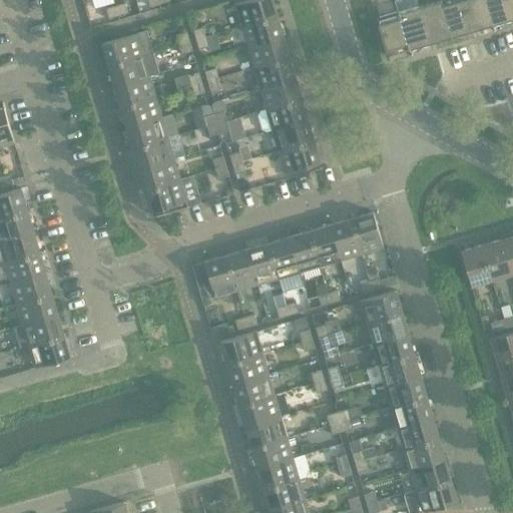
[(250,0),(235,4),(242,26),(278,16),(273,0),(250,0)]
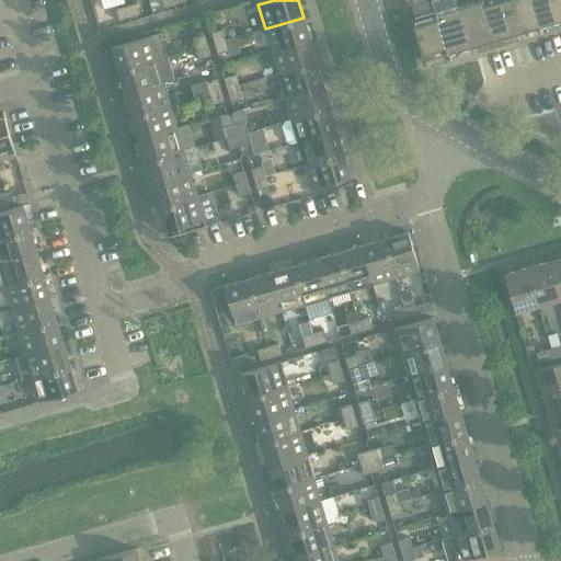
[(505,0),(483,0),(481,1),(493,41),(516,34),(505,0)]
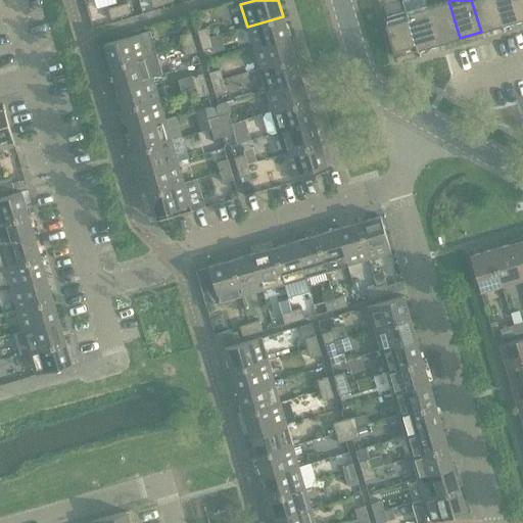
[(494,0),(471,0),(481,32),(503,26),(494,0)]
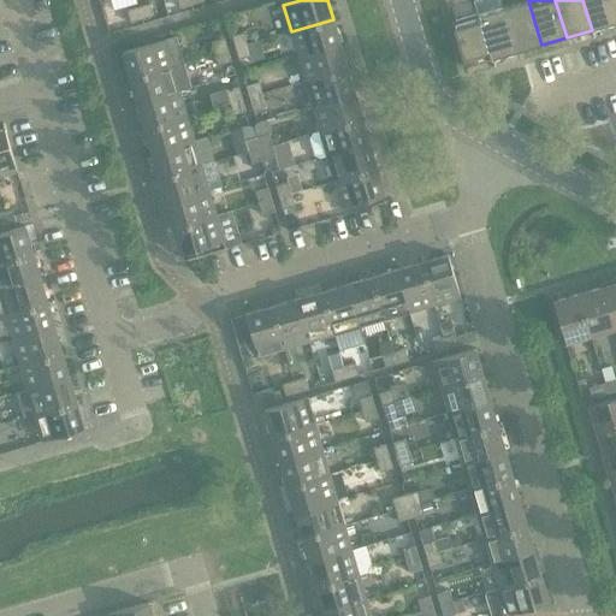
[(615,22),(609,0),(582,0),(592,30),(615,23),(615,22)]
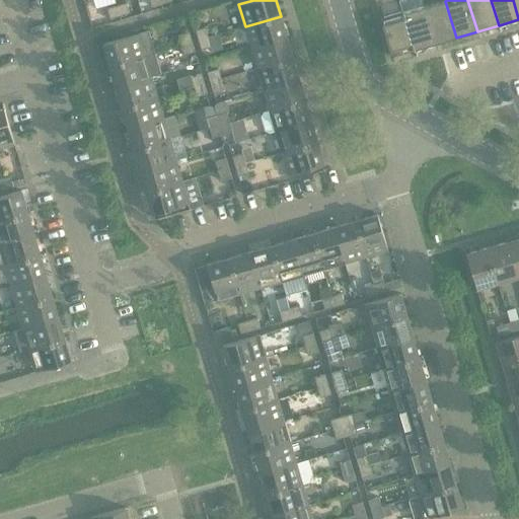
[(445,1),(425,7),(435,44),(456,38),(445,1)]
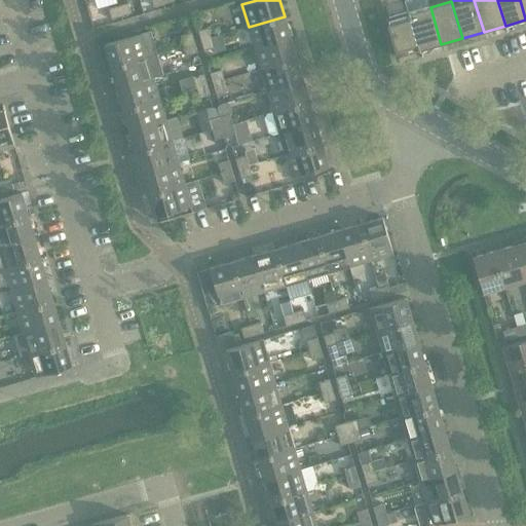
[(128,3),(119,6),(122,16),(133,13),(128,3)]
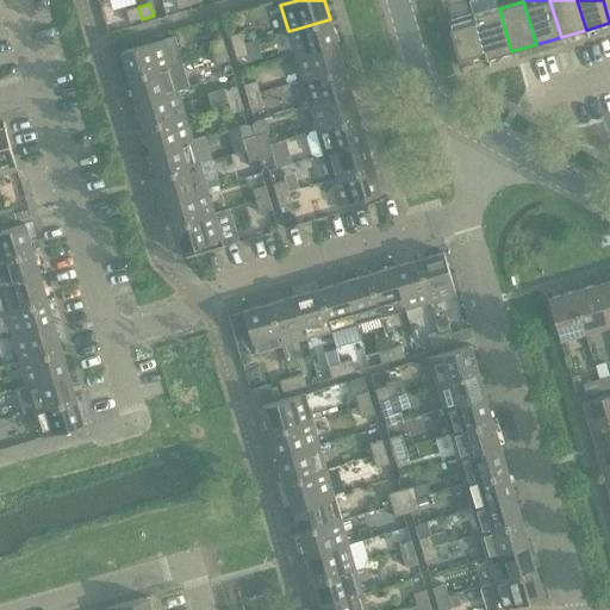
[(142,19),(138,7),(126,11),(130,23),(142,19)]
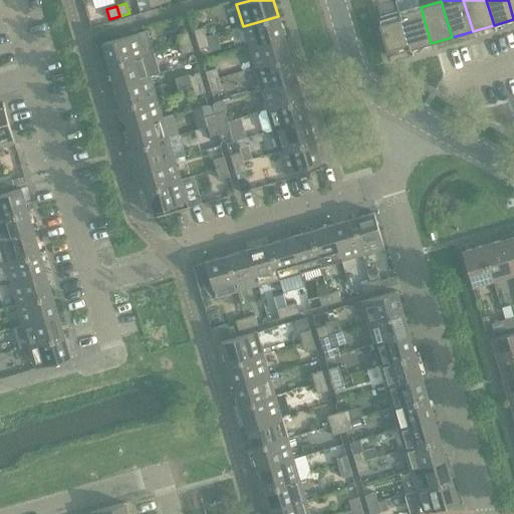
[(421,7),(400,13),(411,49),(431,43),(421,7)]
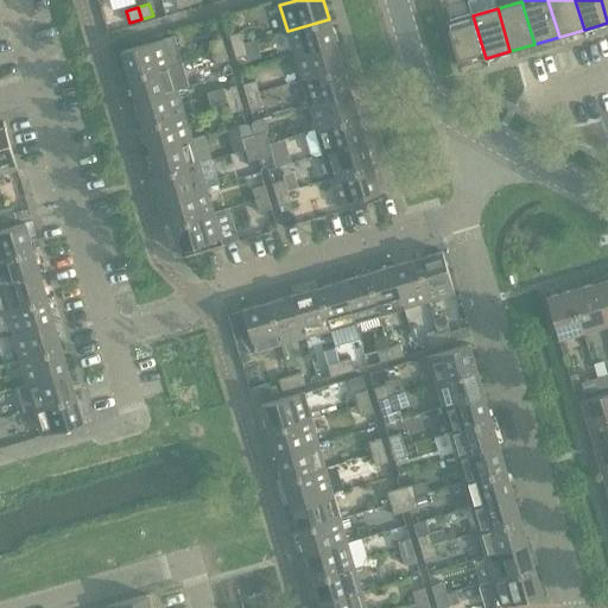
[(486,58),(473,16),(447,23),(460,67),(486,58)]
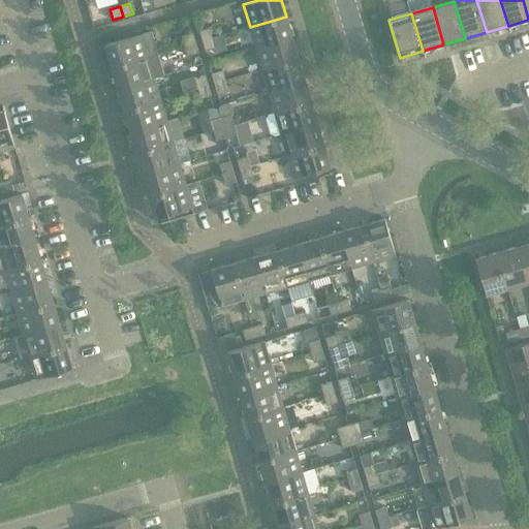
[(286,17),(250,27),(256,49),(292,38),(286,17)]
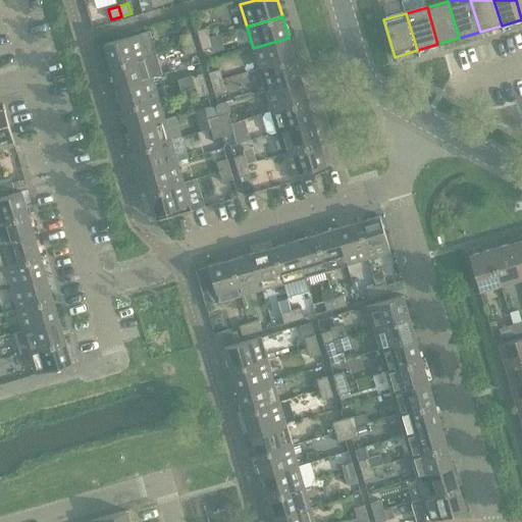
[(197,31),(200,41),(210,38),(207,28),(197,31)]
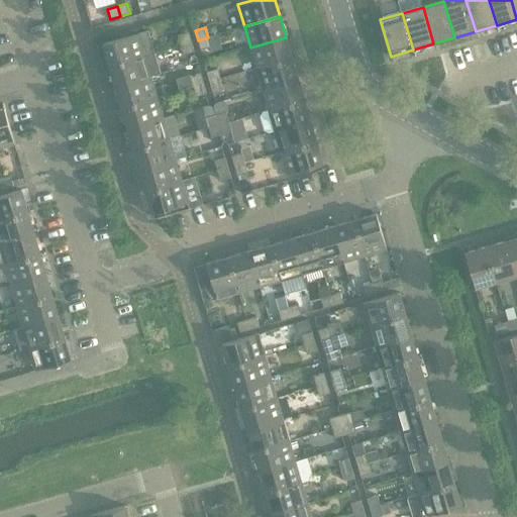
[(148,30),(103,43),(109,66),(154,53),(148,30)]
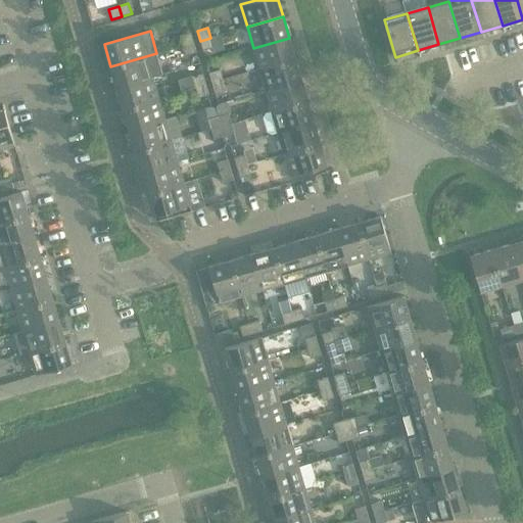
[(181,36),(183,45),(194,42),(191,33),(181,36)]
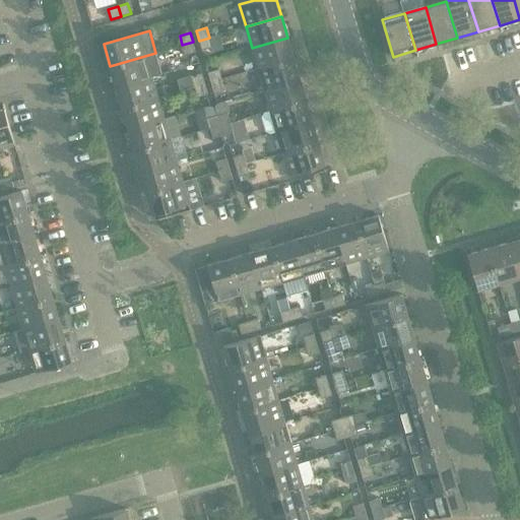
[(209,38),(199,41),(202,51),(212,48),(209,38)]
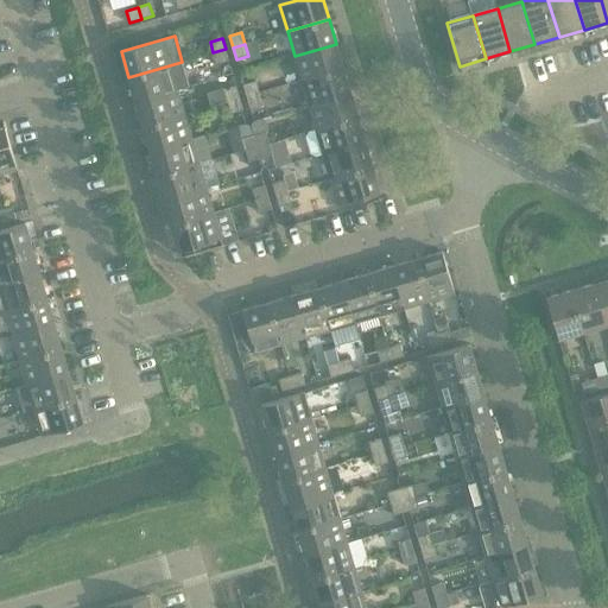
[(336,44),(295,56),(302,81),(343,69),(336,44)]
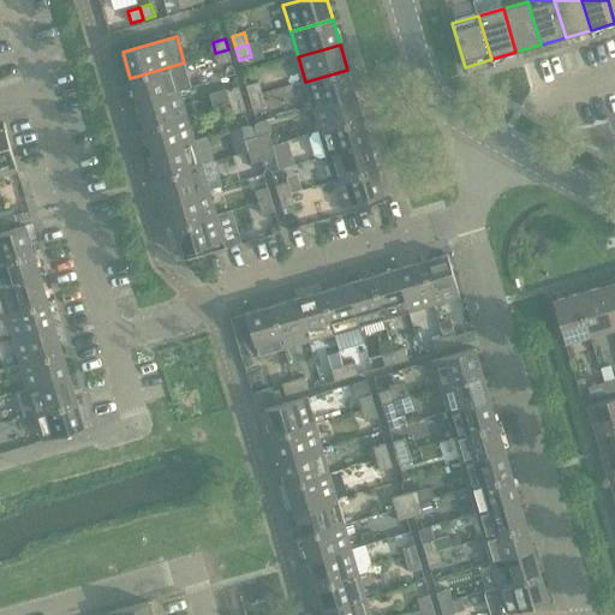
[(228,49),(215,53),(219,65),(232,61),(228,49)]
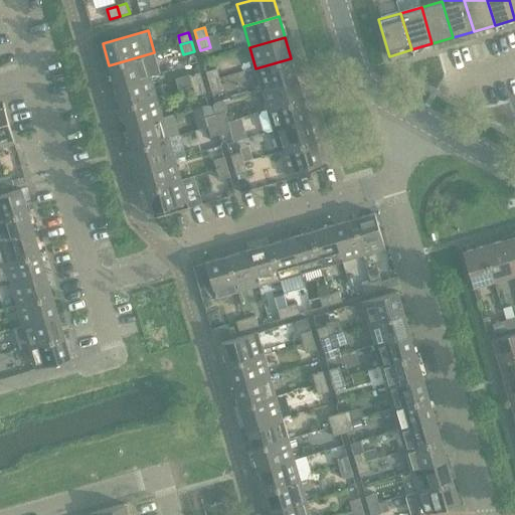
[(154,52),(109,65),(115,87),(151,76),(160,73),(154,52)]
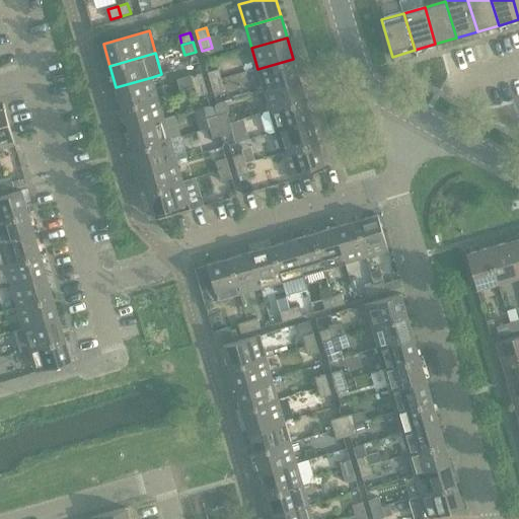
[(293,59),(257,69),(264,89),(299,79),(293,59)]
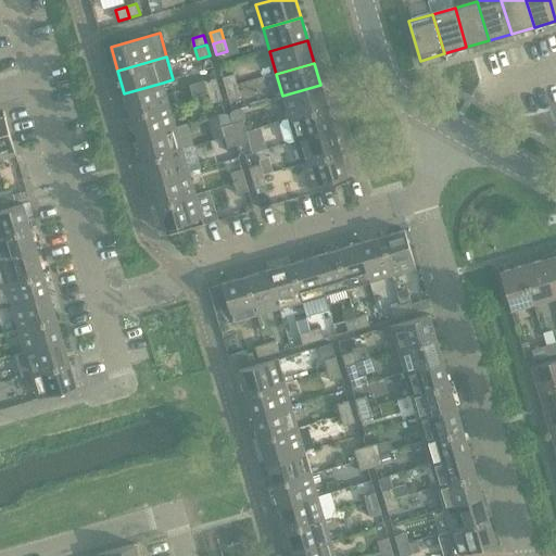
[(223,77),(226,88),(237,85),(234,74),(223,77)]
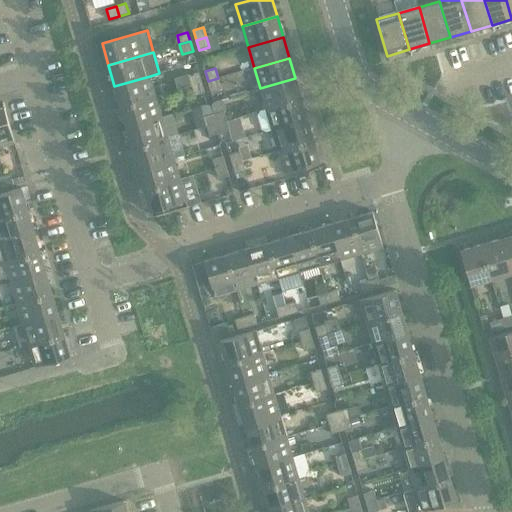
[(189,76),(192,86),(202,83),(199,73),(189,76)]
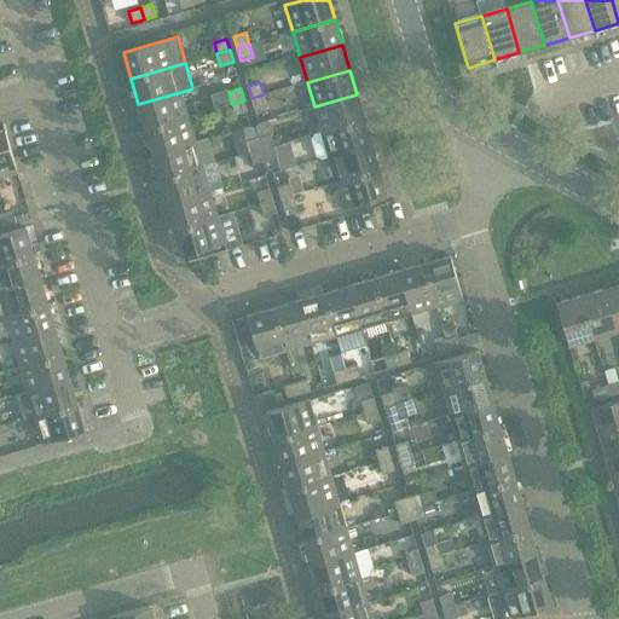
[(181,92),(138,104),(145,129),(189,117),(181,92)]
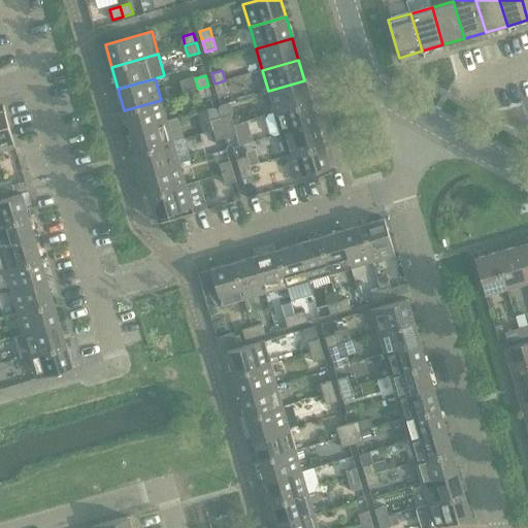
[(225,80),(215,84),(218,94),(228,91),(225,80)]
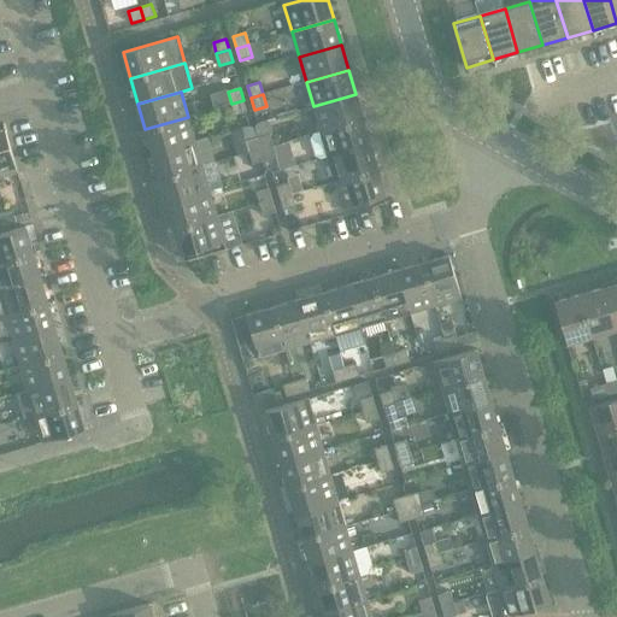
[(356,94),(313,106),(321,131),(363,119),(356,94)]
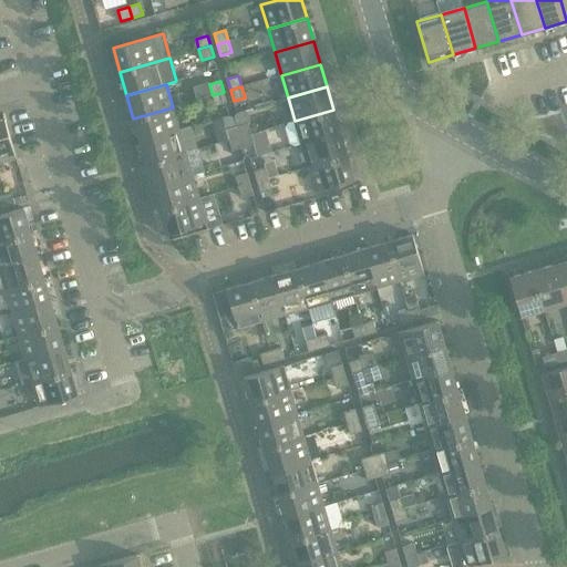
[(224,92),(213,95),(215,106),(227,103),(224,92)]
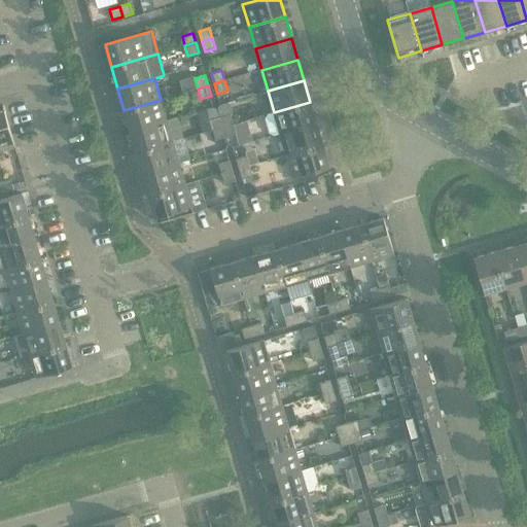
[(161,100),(124,110),(130,132),(167,120),(161,100)]
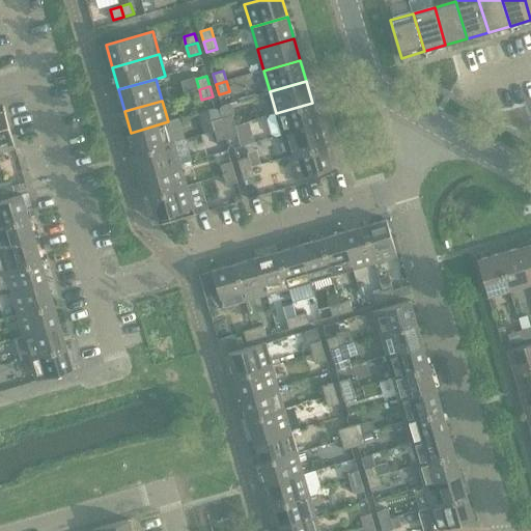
[(312,103),(276,113),(270,115),(268,120),(271,134),(276,137),(282,135),(318,124),(312,103)]
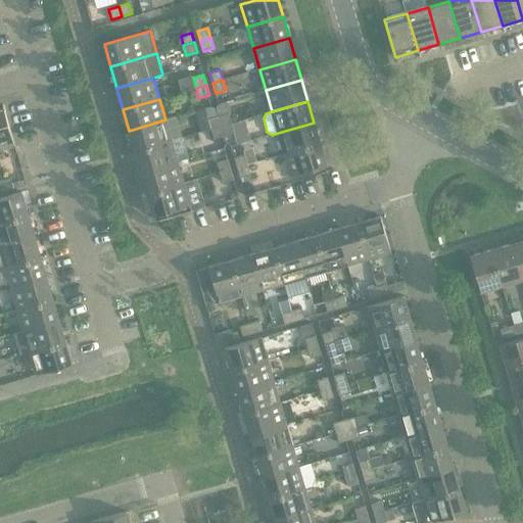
[(219,104),(217,107),(219,116),(222,115),(229,113),(230,112),(227,102),(219,104)]
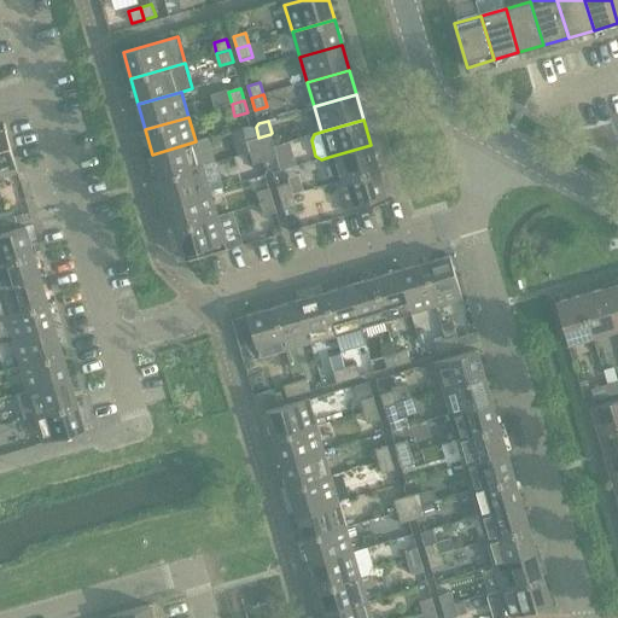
[(251,126),(243,128),(246,141),(255,139),(258,138),(256,127),(251,126)]
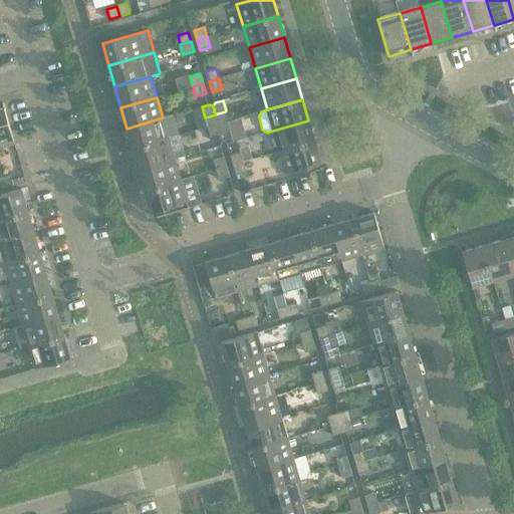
[(4,108),(0,108),(0,148),(15,144),(4,108)]
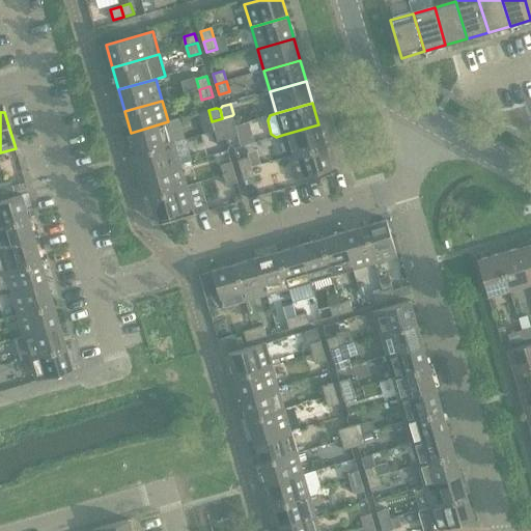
[(225,117),(222,118),(225,129),(235,126),(232,115),(225,117)]
